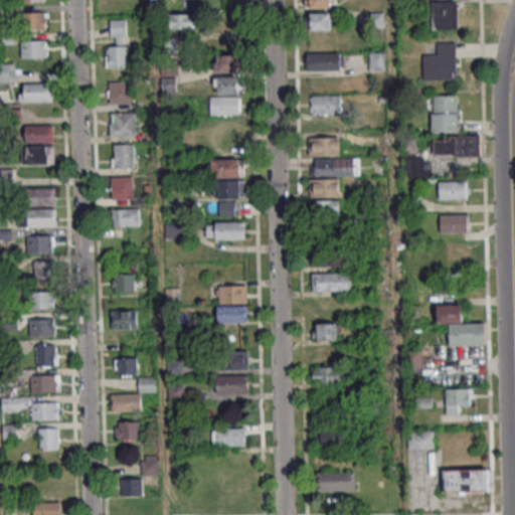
[(309,0),(310,8),(333,8),(333,0),(309,0)]
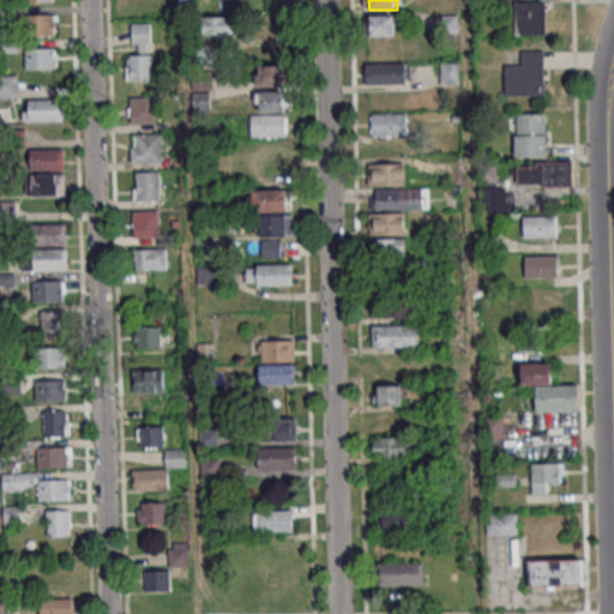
[(545,35),(545,1),(513,1),(513,35),(545,35)]
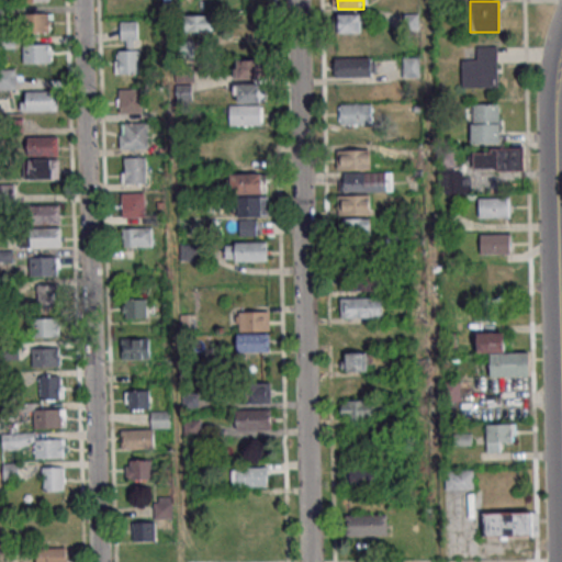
[(52,13),(22,13),(22,32),(52,32),(52,13)]
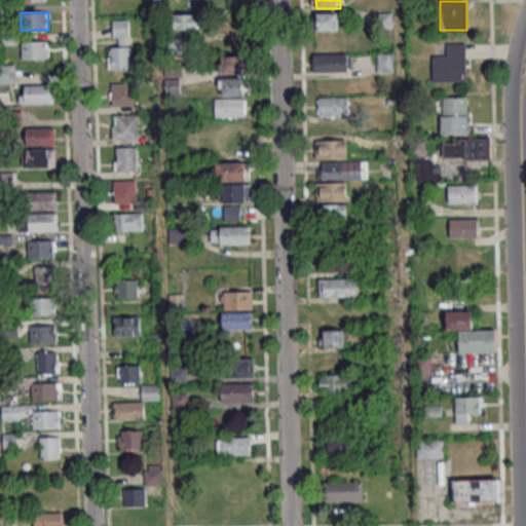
[(317,12),(317,31),(338,31),(338,12),(317,12)]
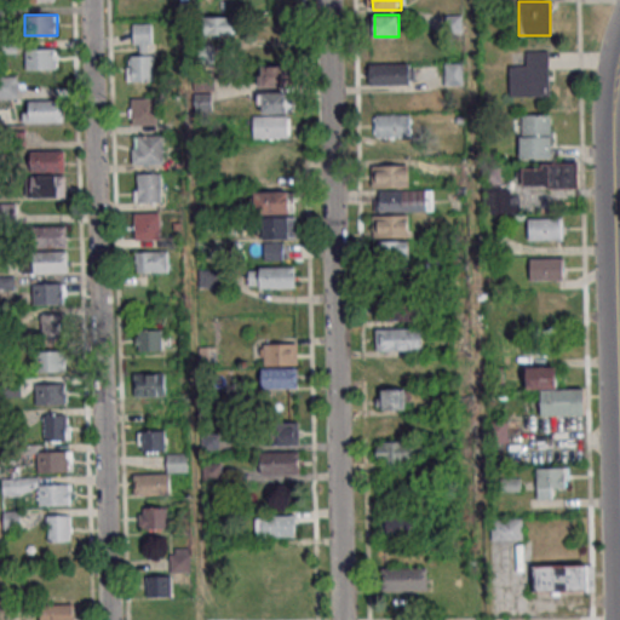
[(234,17),(206,17),(206,35),(234,35),(234,17)]
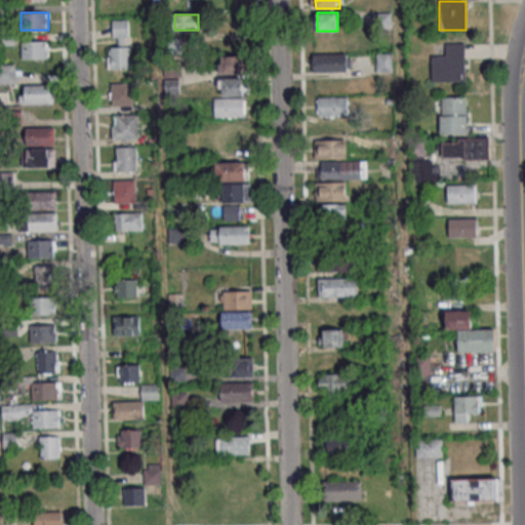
[(129,19),(113,19),(113,46),(109,46),(110,70),(130,69),(129,19)]
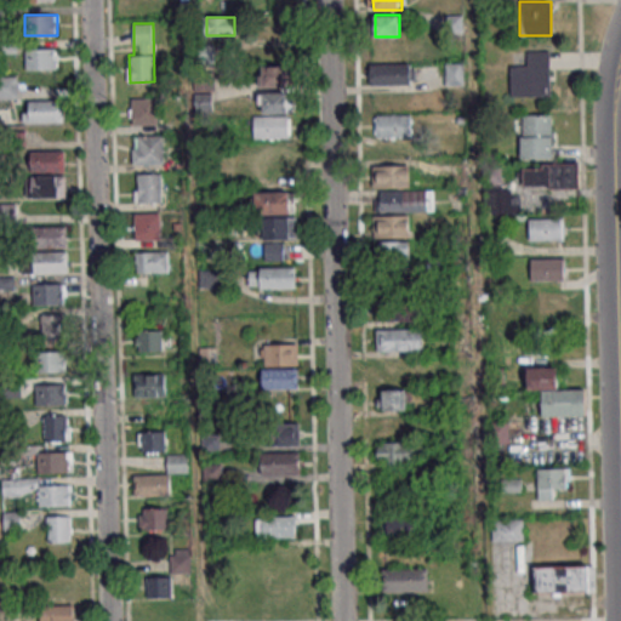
[(194,45),(194,63),(218,63),(218,45),(194,45)]
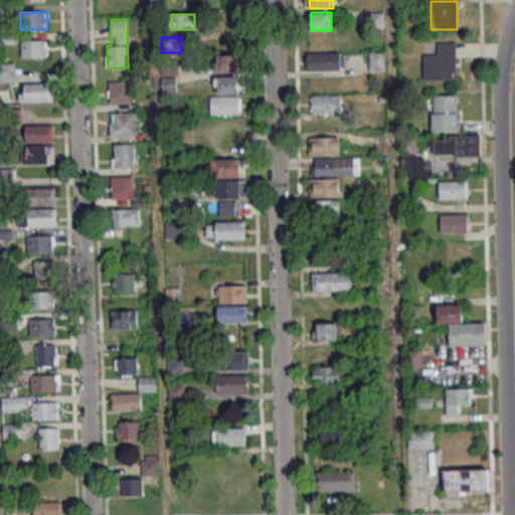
[(47,40),(21,40),(21,58),(47,58),(47,40)]
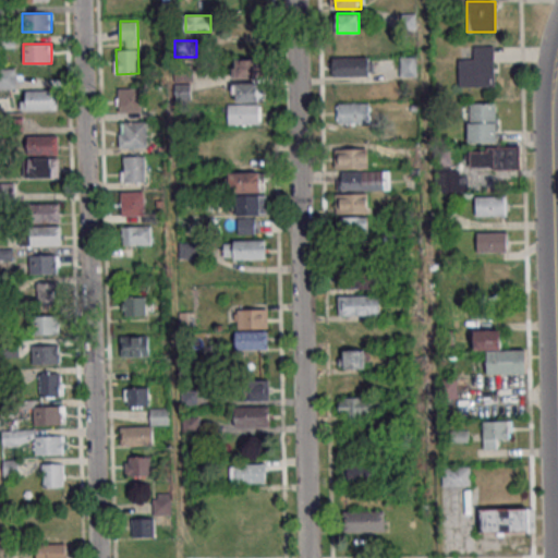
[(495,46),(472,46),(472,59),(459,59),(459,86),(495,86),(495,46)]
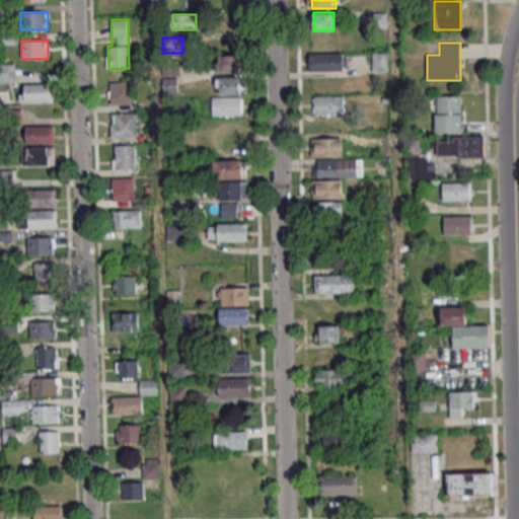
[(372,53),(372,71),(388,71),(388,53),(372,53)]
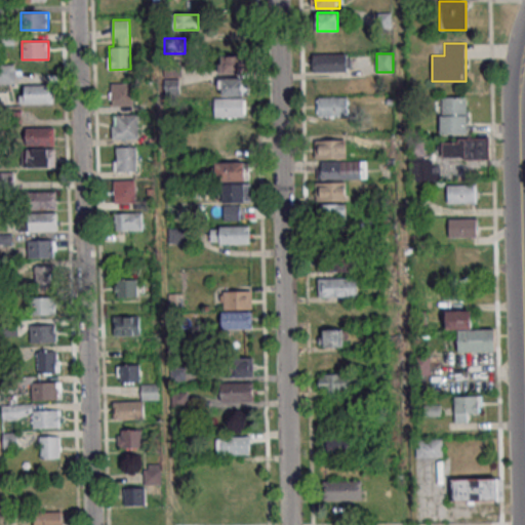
[(313,71),(350,71),(350,54),(313,54),(313,71)]
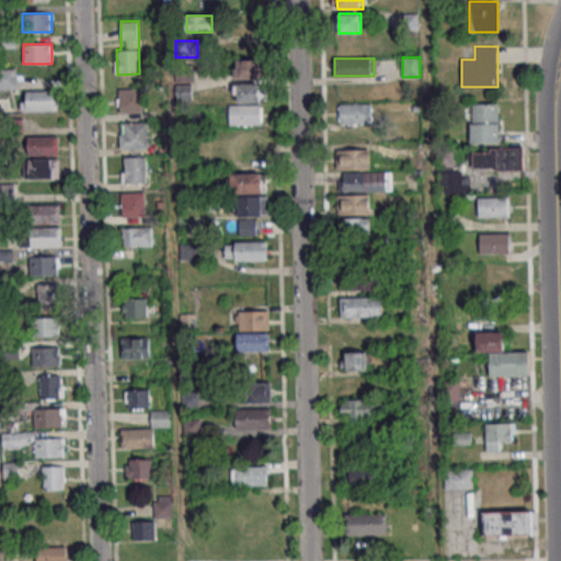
[(235,78),(264,78),(264,60),(235,60),(235,78)]
